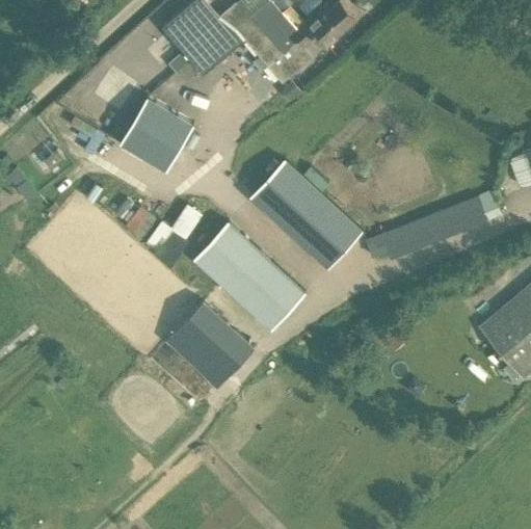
[(296,31),(268,0),(239,0),(237,2),(236,2),(219,18),(204,0),(193,0),(162,28),(203,75),(244,40),(282,82),(354,20),(339,2),(329,9),(325,5),(296,31)]
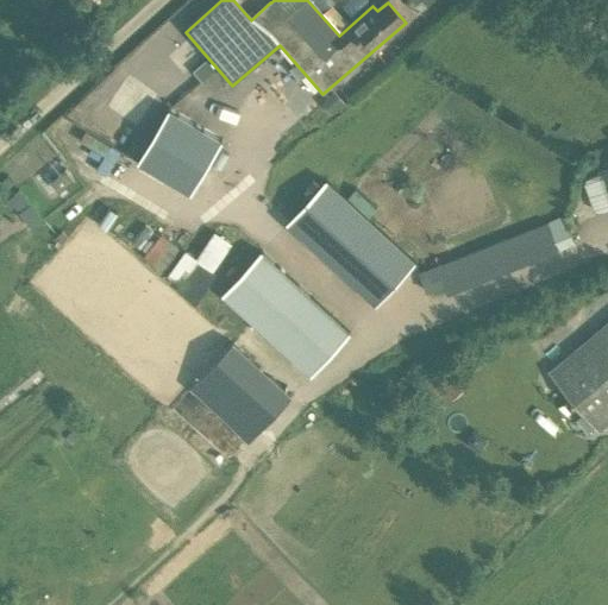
[(321,106),(330,115),(338,108),(330,99),(321,106)]
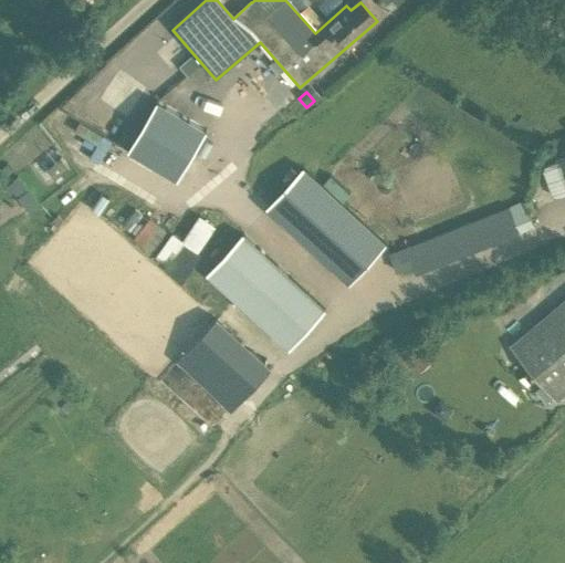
[(157,104),(127,153),(177,183),(206,133),(157,104)]
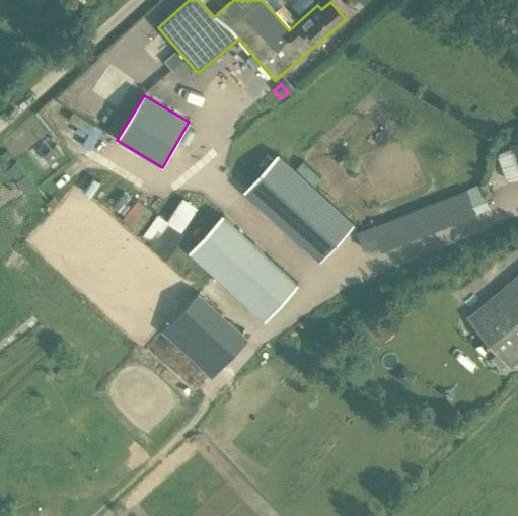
[(499,155),(497,159),(505,181),(509,183),(517,180),(517,144),(510,147),(511,151),(499,155)]
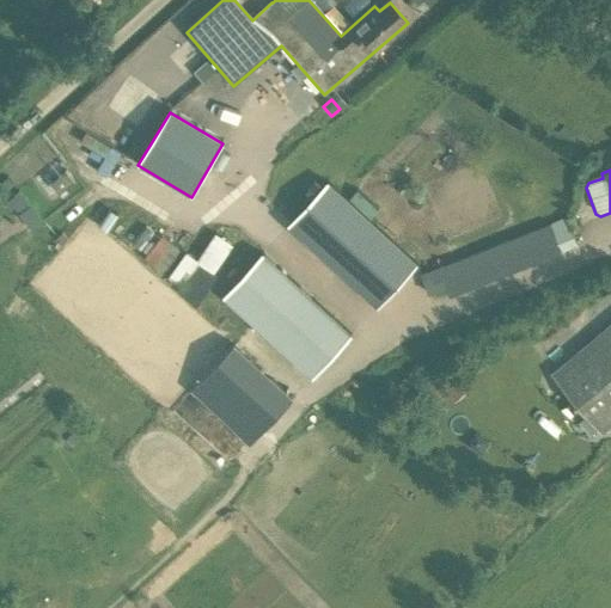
[(56,196),(72,184),(63,173),(48,185),(56,196)]
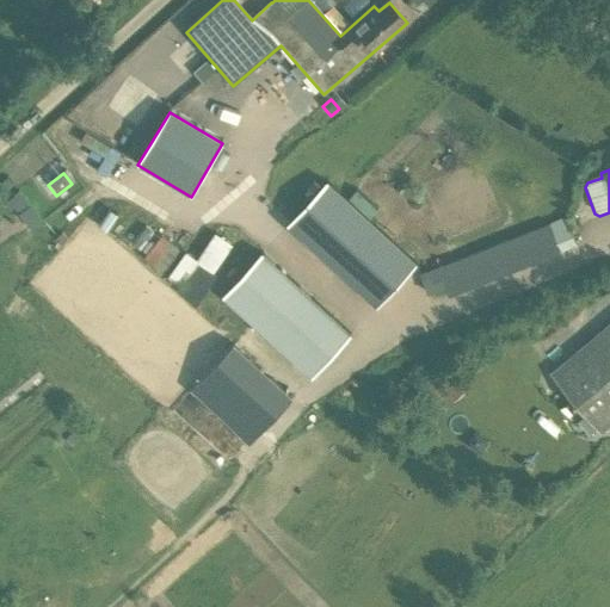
[(327,184),(287,227),(375,309),(416,266),(327,184)]
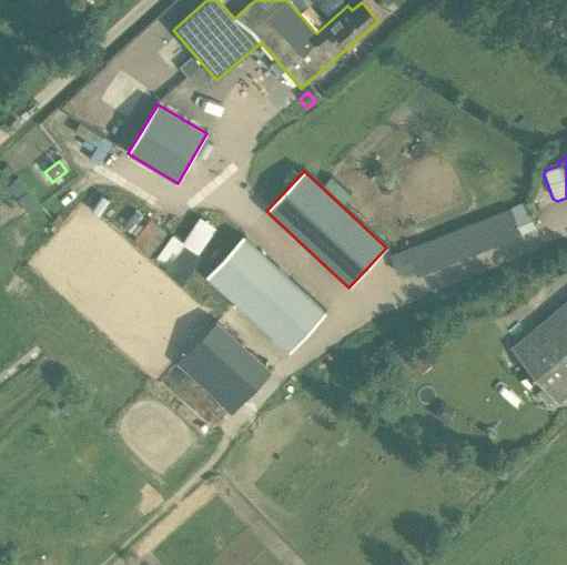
[(331,179),(324,187),(344,205),(352,197),(331,179)]
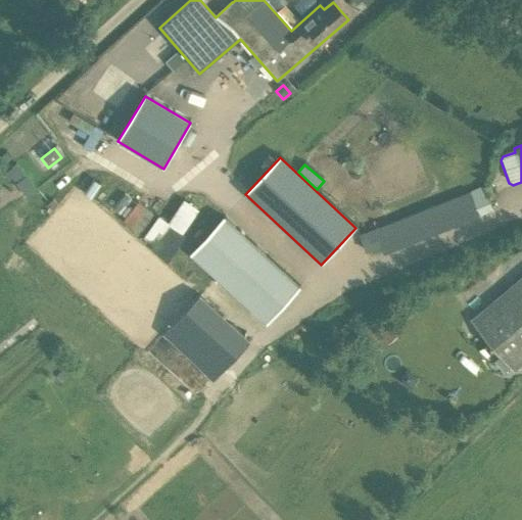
[(6,174),(2,178),(7,183),(11,180),(16,185),(25,179),(14,168),(6,174)]
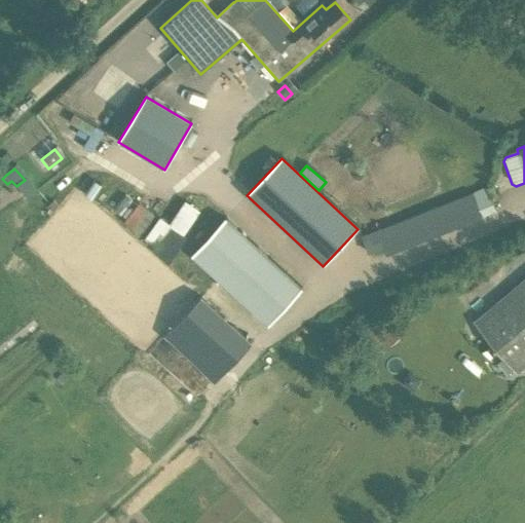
[(384,256),(480,217),(493,212),(489,200),(496,197),(492,187),(472,195),(375,233),(384,256)]
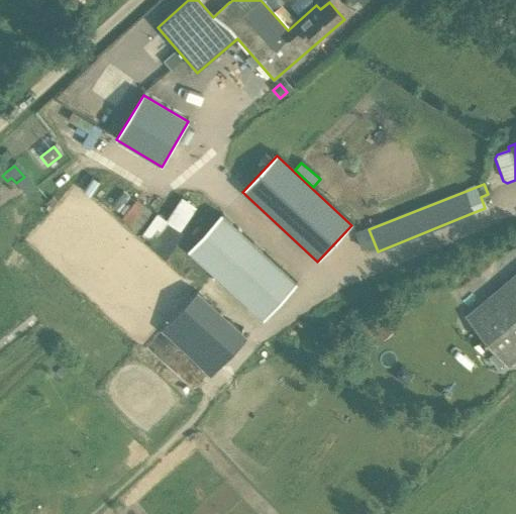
[(168,222),(184,233),(200,207),(184,197),(168,222)]
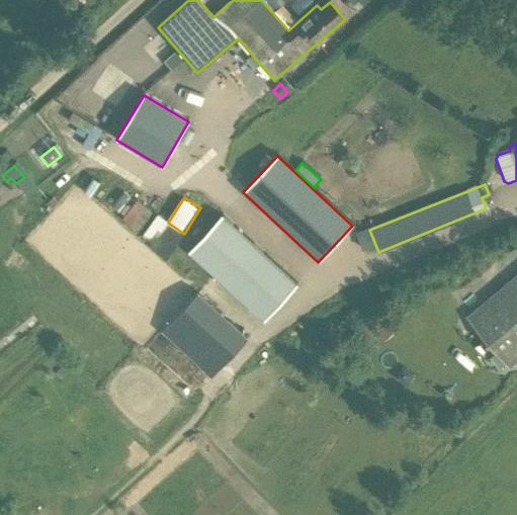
[(52,200),(47,204),(51,209),(56,205),(52,200)]
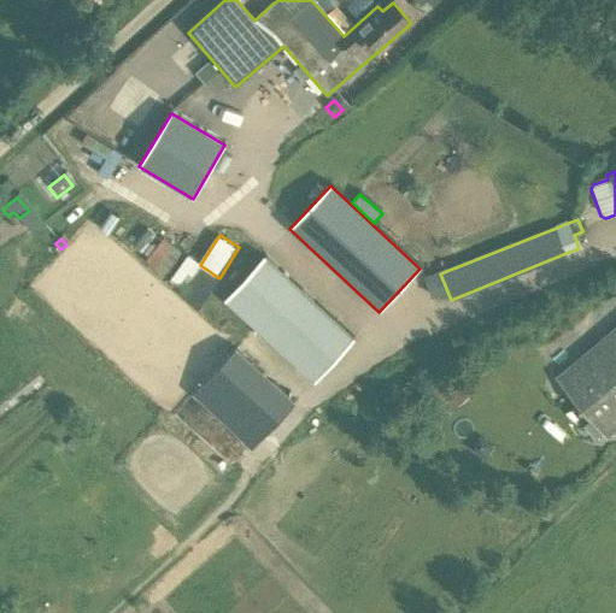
[(223,301),(312,382),(351,340),(262,258),(223,301)]
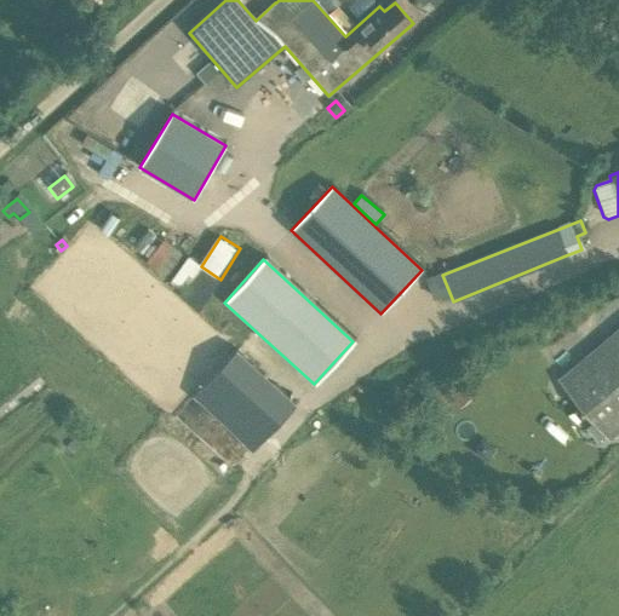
[(199,312),(219,281),(201,269),(181,300),(199,312)]
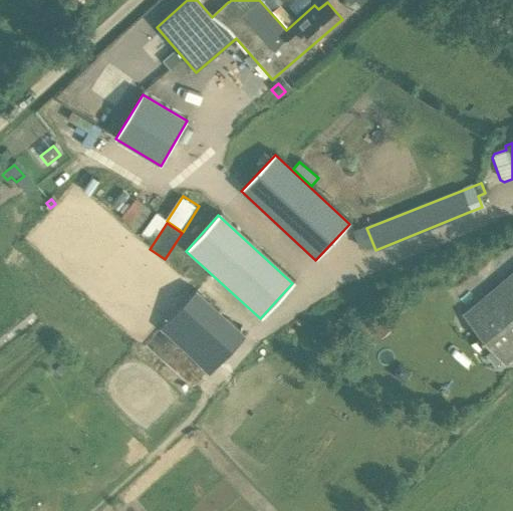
[(503,366),(512,358),(512,273),(462,317),(503,366)]
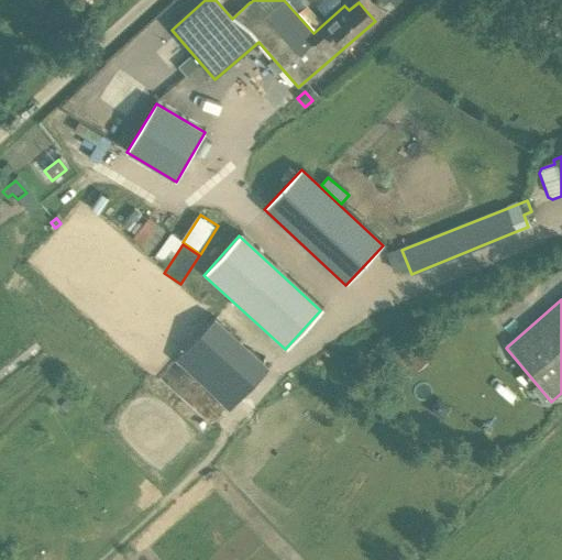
[(227,413),(266,369),(212,319),(173,362),(227,413)]
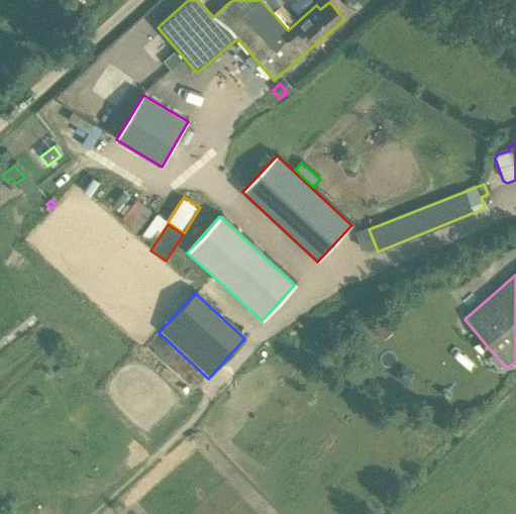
[(383,327),(375,333),(383,343),(390,337),(383,327)]
